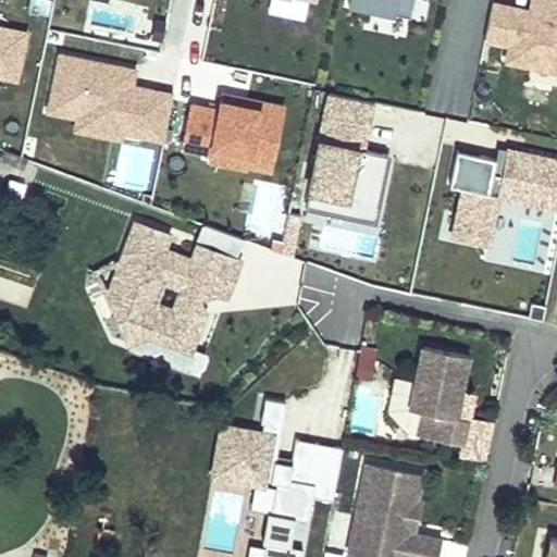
[(349,0),(348,4),(410,16),(412,0),(349,0)]
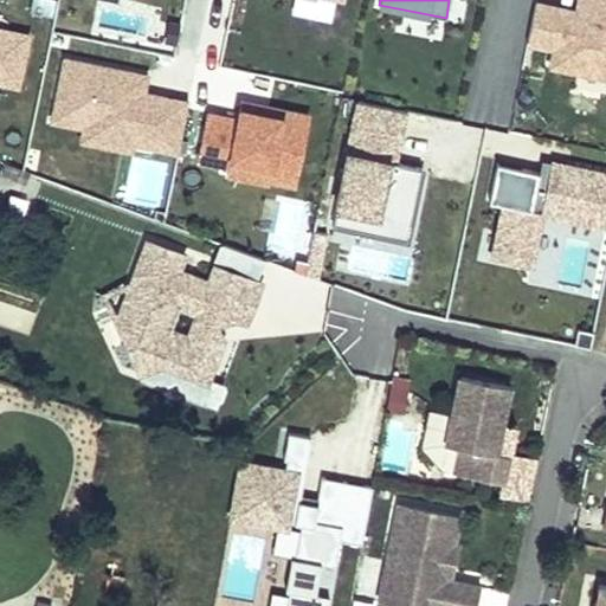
[(605,0),(579,0),(578,12),(534,4),(526,42),(554,46),(550,62),(605,73),(605,68),(605,0)]
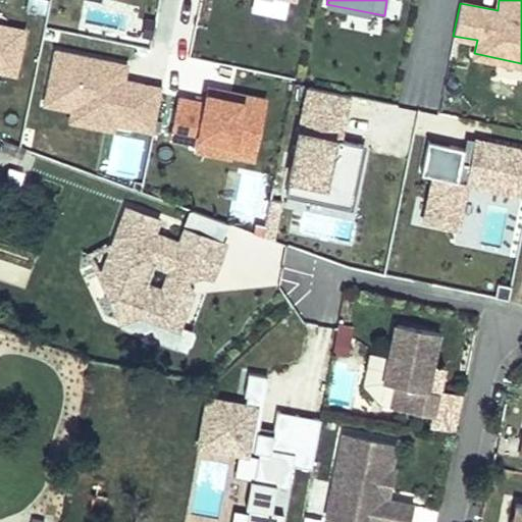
[(21,35),(0,30),(0,69),(13,72),(21,35)]
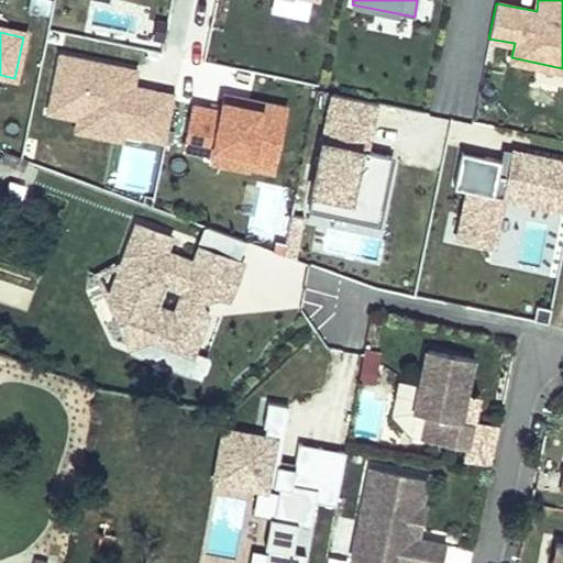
[(136,70),(61,55),(48,111),(78,118),(76,130),(141,143),(142,136),(164,141),(174,95),(133,86),(136,70)]
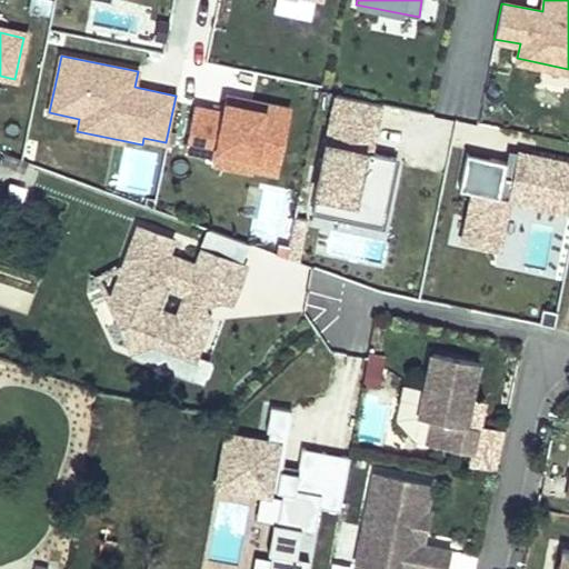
[(222,111),(195,106),(186,149),(213,155),(211,163),(251,171),(252,165),(276,169),(289,107),(226,95),(222,111)]
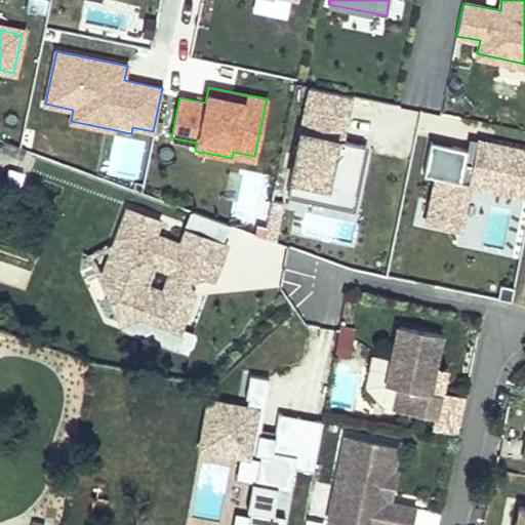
[(349,95),(310,87),(287,194),(352,207),(365,145),(335,138),(338,124),(344,125),(349,95)]
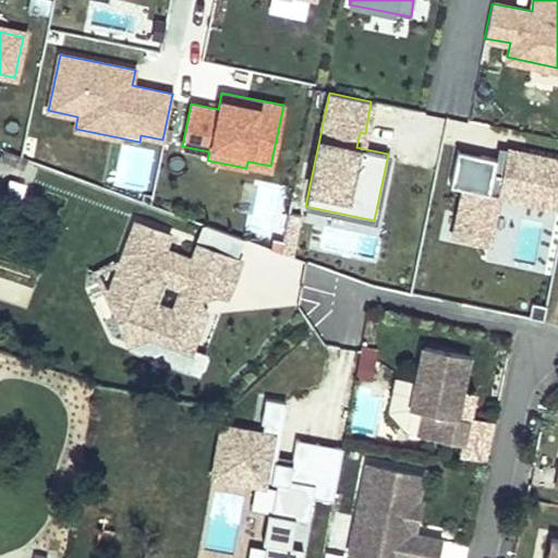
[(557,205),(557,155),(504,144),(499,166),(494,191),(500,193),(557,206),(557,205)]
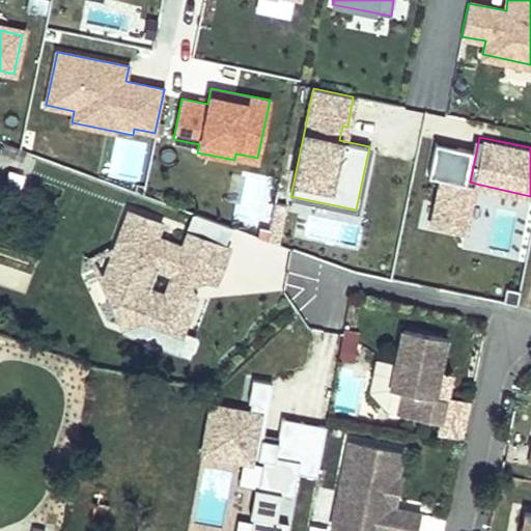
[(475,158),(437,149),(429,180),(440,184),(430,222),(467,229),(476,184),(470,182),(475,158)]
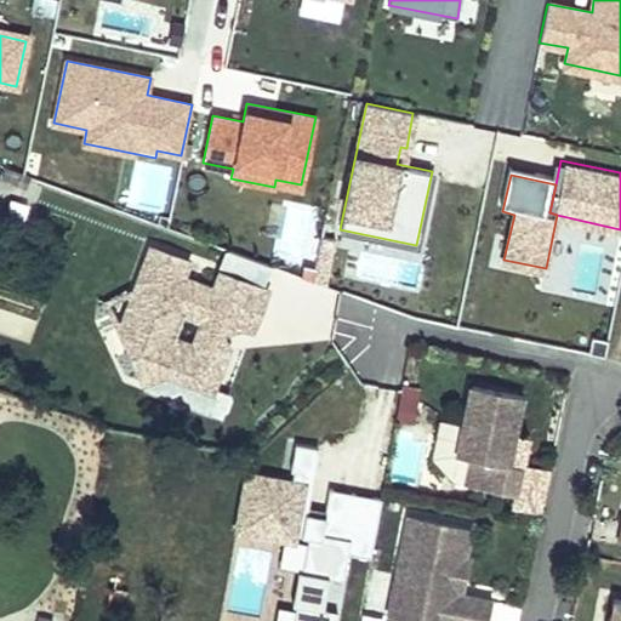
[(337,243),(322,241),(317,272),(315,281),(314,286),(330,289),(337,243)]
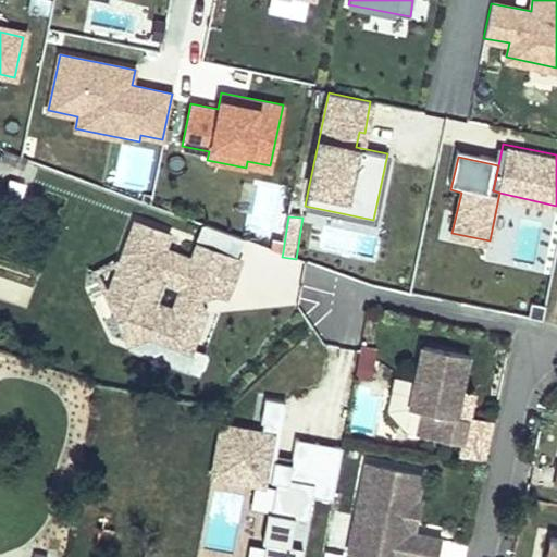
[(244,237),(205,223),(192,259),(164,248),(169,235),(136,222),(119,262),(95,273),(131,347),(149,356),(163,348),(171,363),(198,370),(203,356),(193,351),(205,314),(195,310),(201,287),(225,297),(239,261),(236,259),(244,237)]
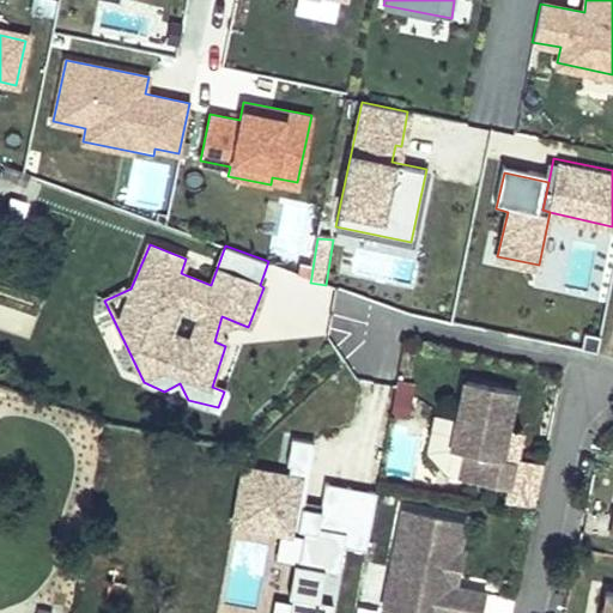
[(311,278),(313,268),(299,267),(298,275),(311,278)]
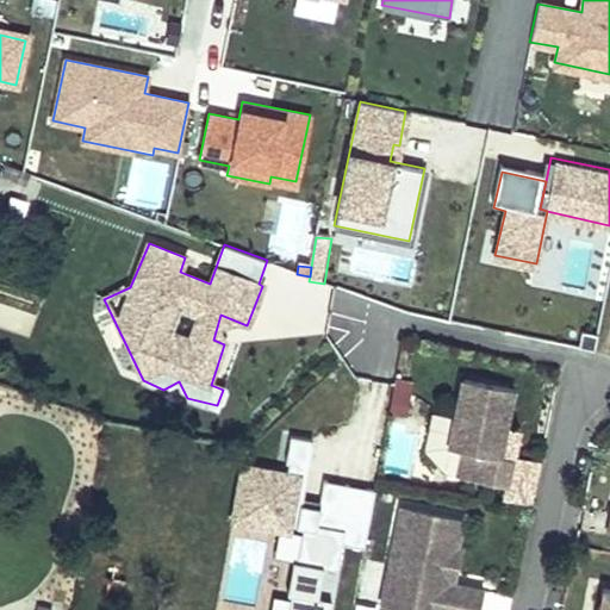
[(514,390),(465,379),(450,448),(466,452),(460,477),(503,486),(500,498),(533,505),(541,465),(516,460),(521,434),(505,431),(514,390)]
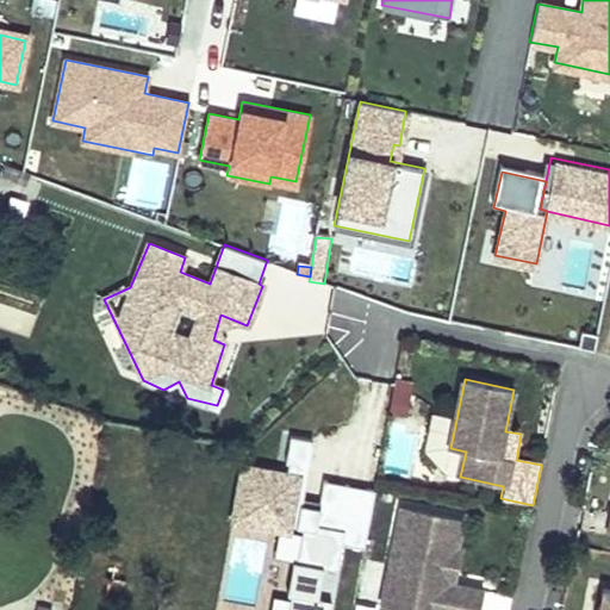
[(405,416),(410,396),(393,392),(390,412),(405,416)]
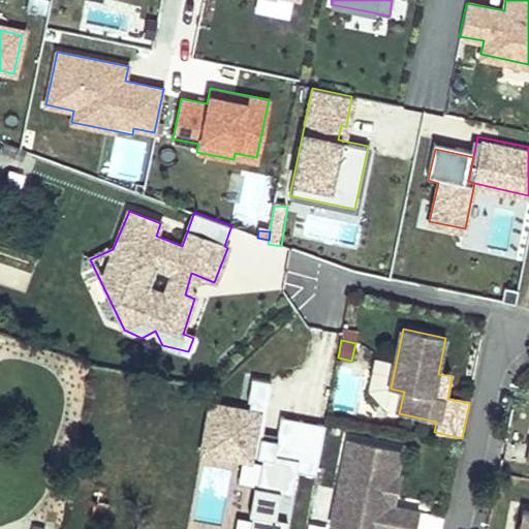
[(272,381),(251,378),(248,401),(250,401),(248,410),(212,404),(201,452),(249,461),(250,457),(262,459),(257,489),(254,488),(248,515),(252,516),(249,528),(286,528),(288,522),(277,520),(282,493),(292,495),(298,472),(315,475),(324,425),(281,416),(277,440),(262,437),(272,381)]
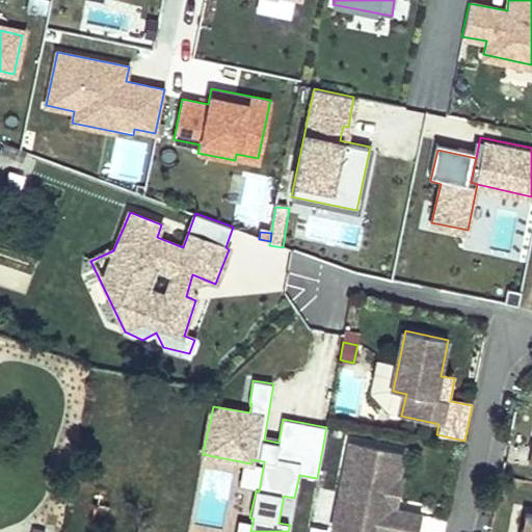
[(404,452),(350,441),(340,491),(351,494),(343,531),(348,531),(418,531),(422,514),(397,509),(384,506),(391,477),(398,478),(404,452)]
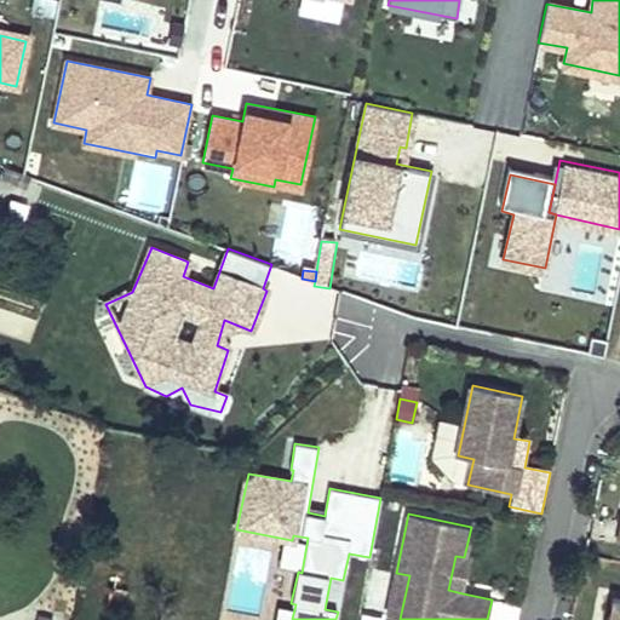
[(464,557),(455,556),(448,590),(463,593),(470,558),(464,557)]
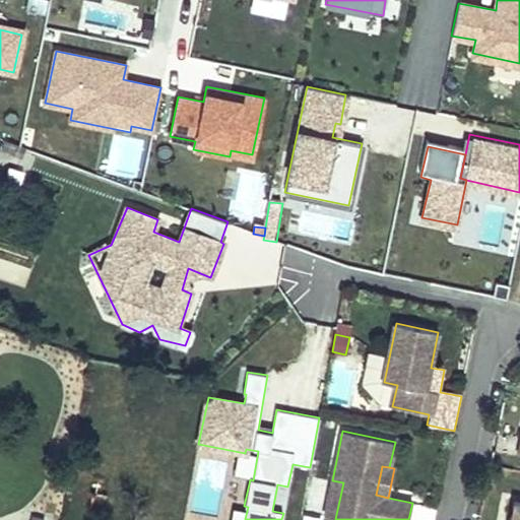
[(343,482),(332,480),(325,516),(335,519),(343,482)]
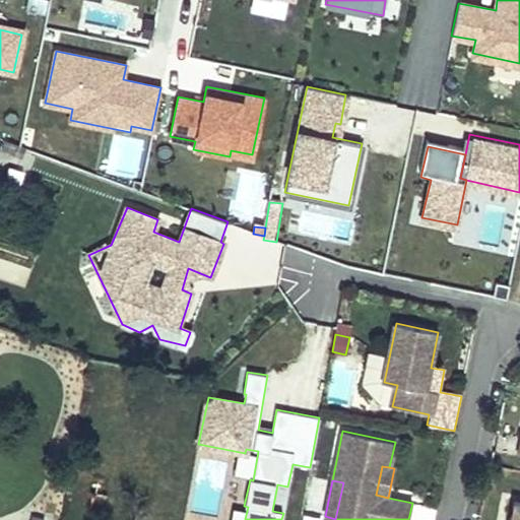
[(519,519),(519,501),(514,501),(510,518),(515,519),(519,519)]
